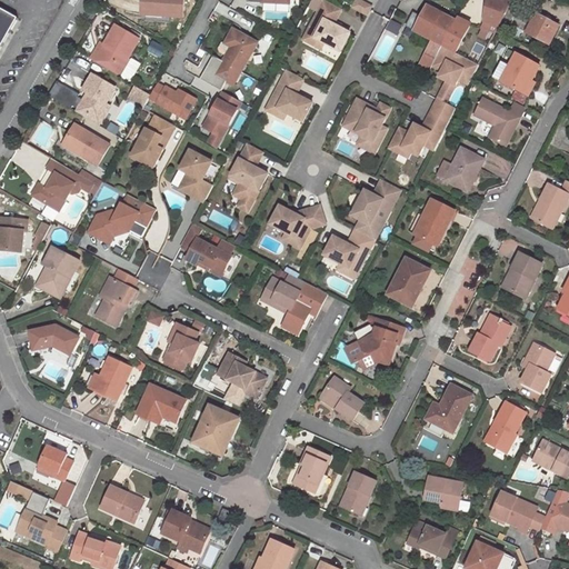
[(142,0),(141,16),(183,19),(185,0),(162,0),(163,0),(158,0),(142,0)]
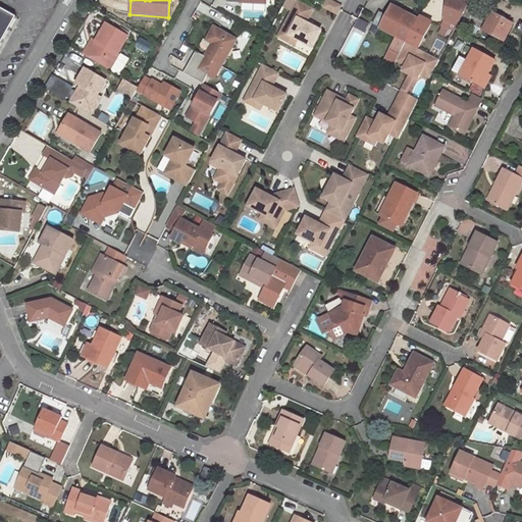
[(334,0),(326,0),(324,6),(338,14),(344,4),(334,0)]
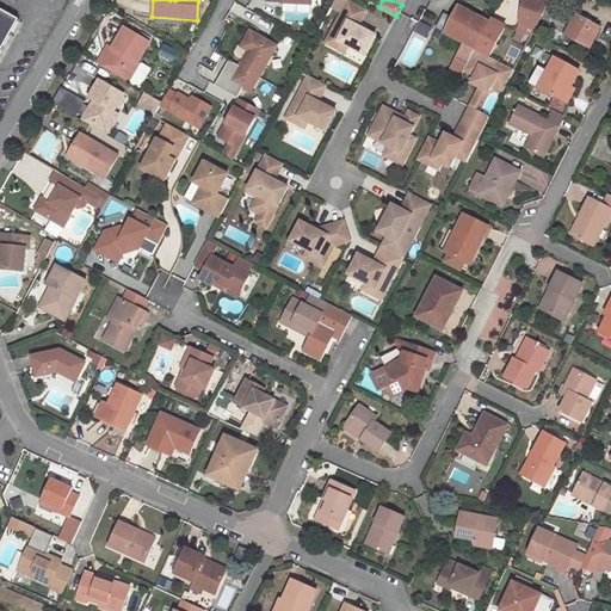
[(522,0),(517,22),(520,24),(529,28),(535,30),(549,0),(522,0)]
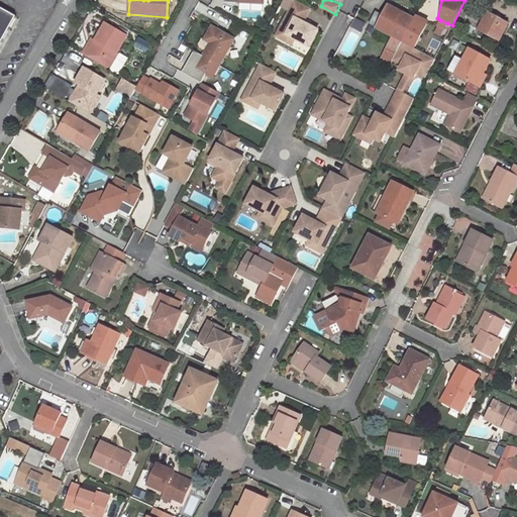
[(310,10),(294,1),(276,36),(284,40),(287,35),(295,39),(309,47),(318,30),(309,25),(303,22),(304,20),(310,10)]
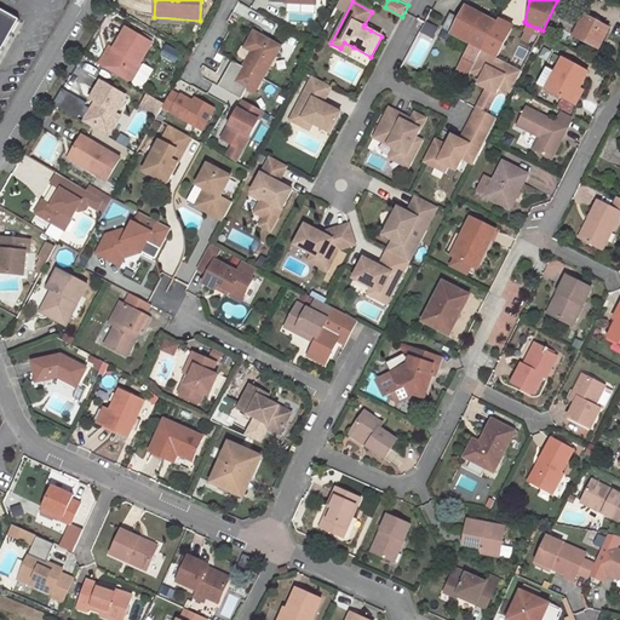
[(466,42),(482,51),(482,50),(497,22),(466,6),(460,18),(453,15),(446,29),(453,33),(452,35),(466,42)]
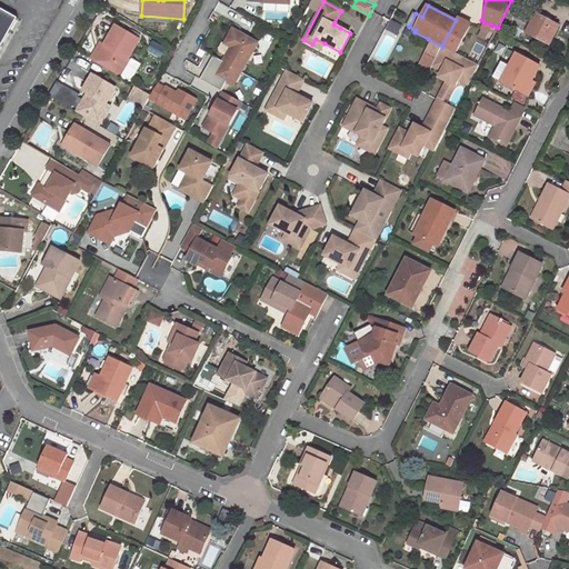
[(0,51),(18,20),(0,9),(0,51)]
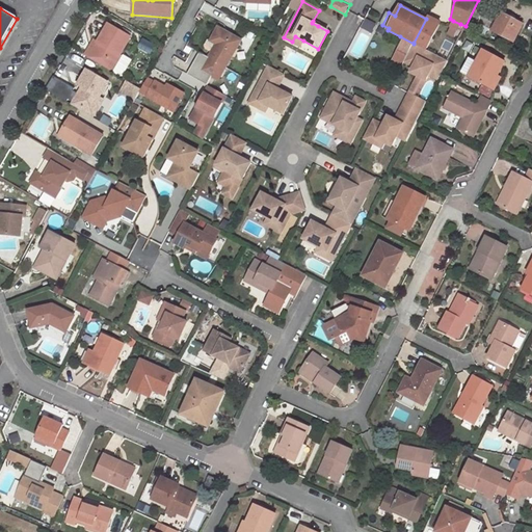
[(470,19),(480,24),(484,14),(475,9),(470,19)]
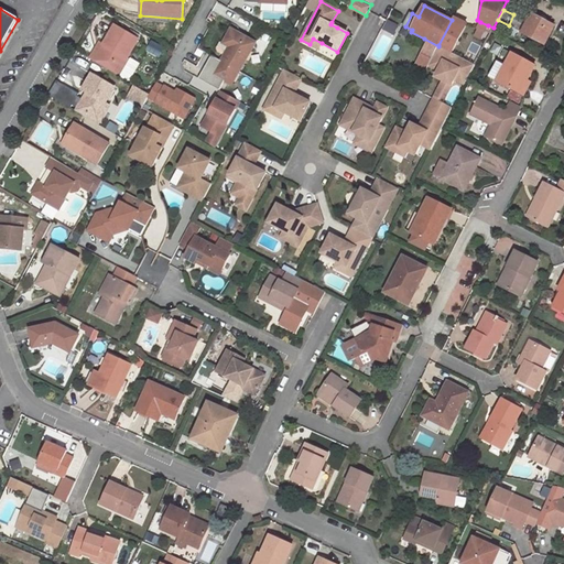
[(522,33),(544,45),(555,25),(532,13),(522,33)]
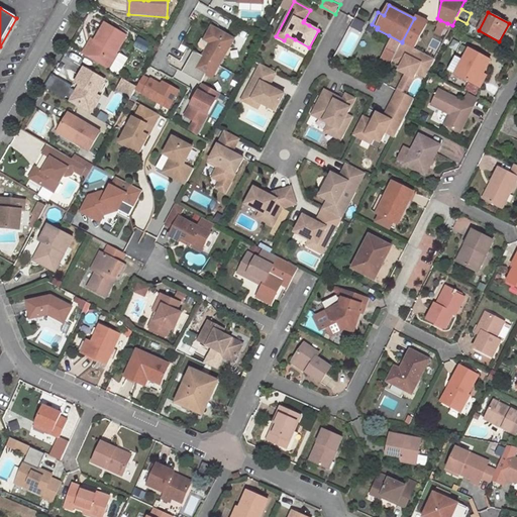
[(428,22),(416,16),(414,18),(402,41),(403,42),(414,48),(428,22)]
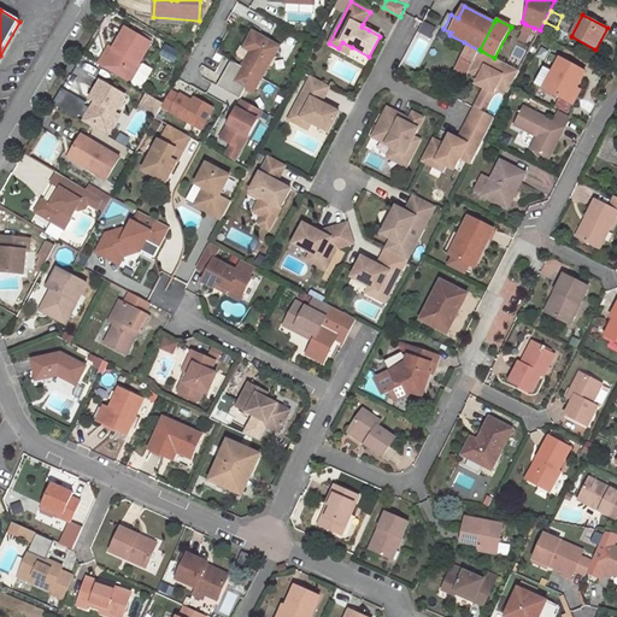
[(433,36),(436,27),(424,22),(421,31),(433,36)]
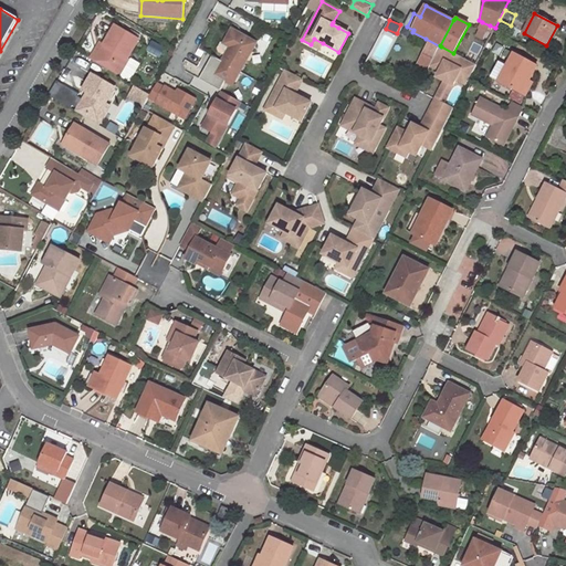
[(479,29),(486,32),(490,25),(482,22),(479,29)]
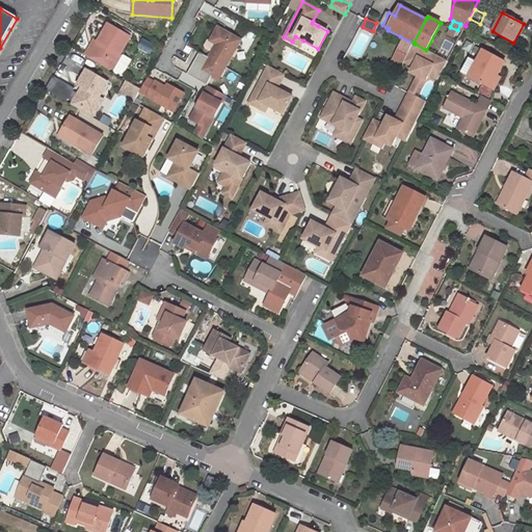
[(87,58),(110,71),(120,54),(130,37),(108,24),(97,42),(98,42),(101,44),(98,49),(95,47),(87,58)]
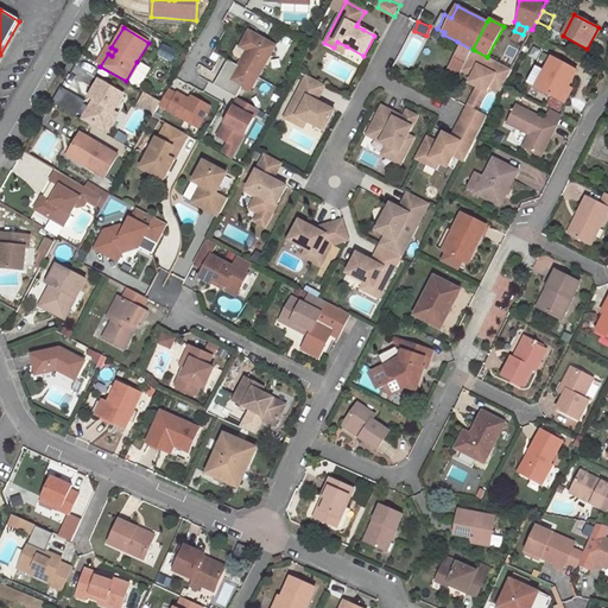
[(545,35),(556,40),(559,33),(549,27),(545,35)]
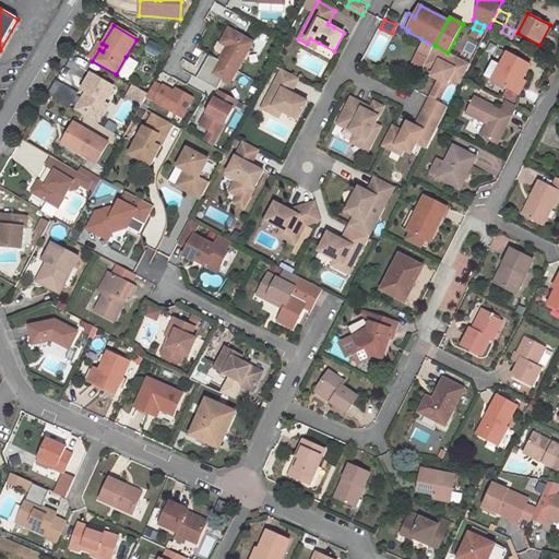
[(229,84),(252,43),(229,30),(222,44),(227,47),(223,56),(212,74),(223,81),(229,84)]
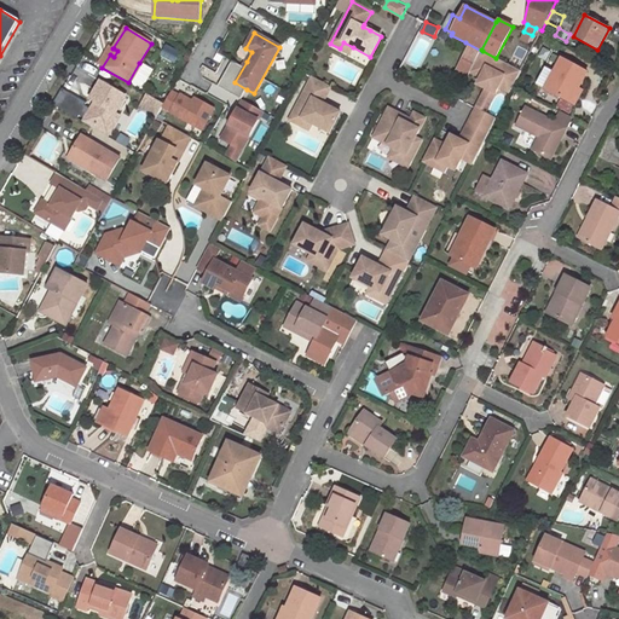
[(353,47),(343,42),(340,48),(350,53),(353,47)]
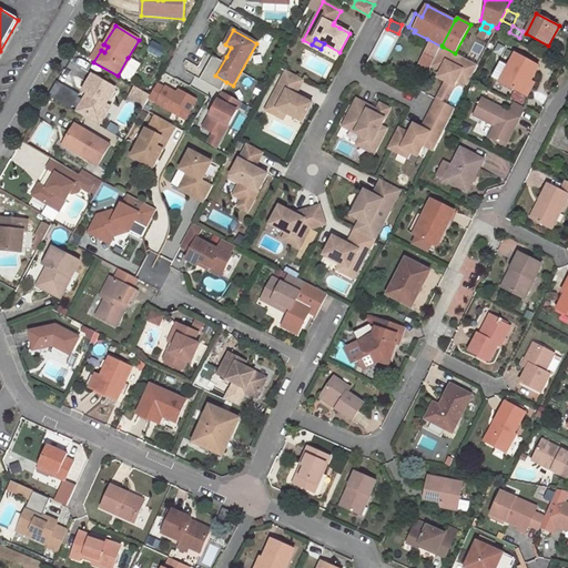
[(421,51),(435,59),(442,47),(427,39),(421,51)]
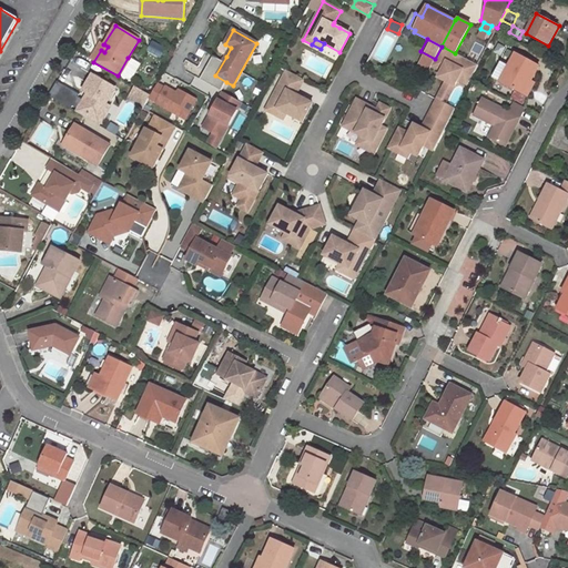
[(100,42),(90,60),(93,62),(101,50),(104,52),(108,47),(104,44),(103,44),(100,42)]
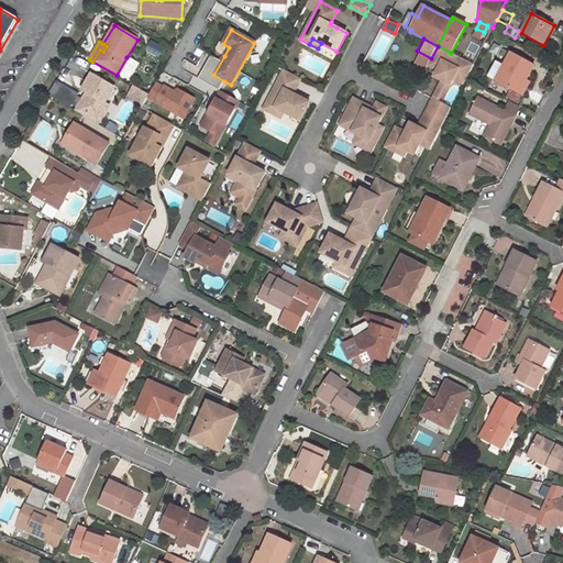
[(216,48),(217,53),(224,56),(229,47),(223,44),(220,42),(216,48)]
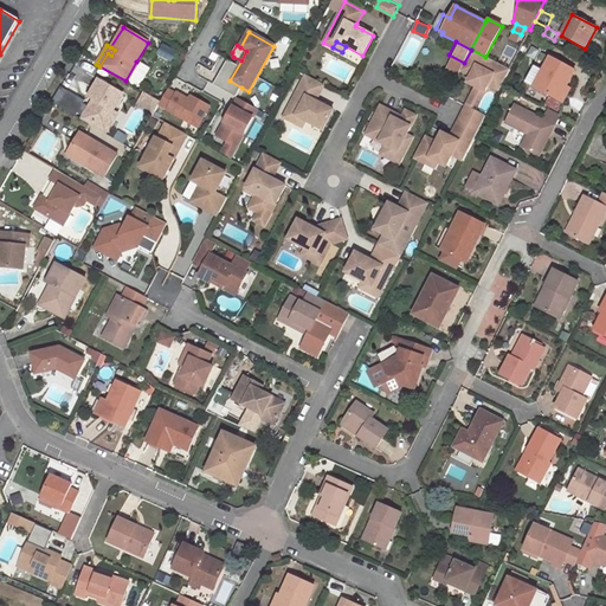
[(485,57),(472,50),(463,66),(474,72),(472,77),(469,83),(476,88),(471,98),(479,103),(489,85),(494,76),(504,81),(510,70),(485,57)]
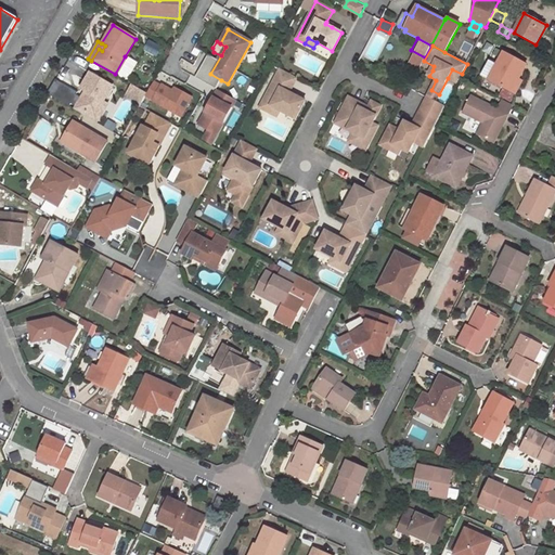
[(404,63),(418,71),(425,57),(411,50),(404,63)]
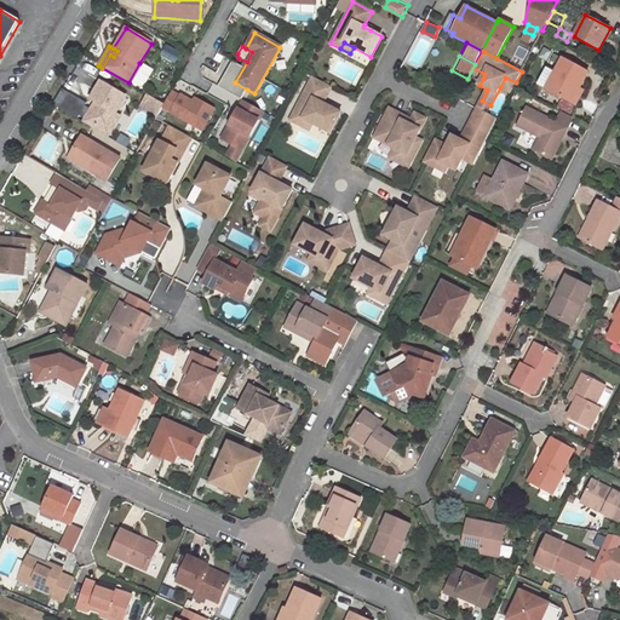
[(556,72),(546,90),(572,103),(580,89),(589,72),(563,58),(556,72)]
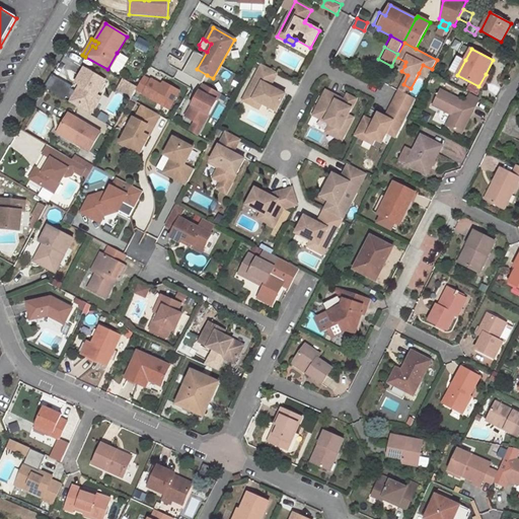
[(117,53),(107,69),(109,71),(120,54),(117,53)]
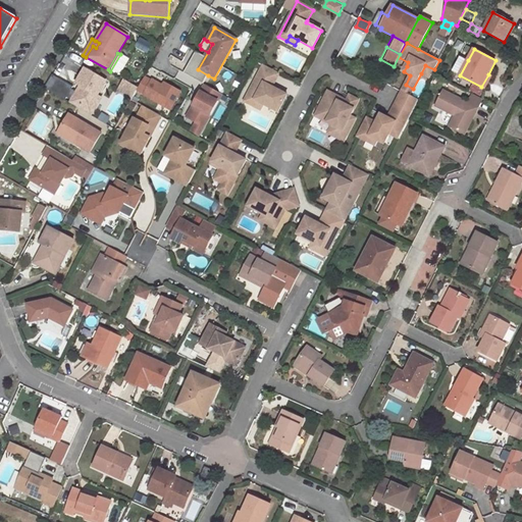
[(461,56),(453,71),(460,75),(468,60),(461,56)]
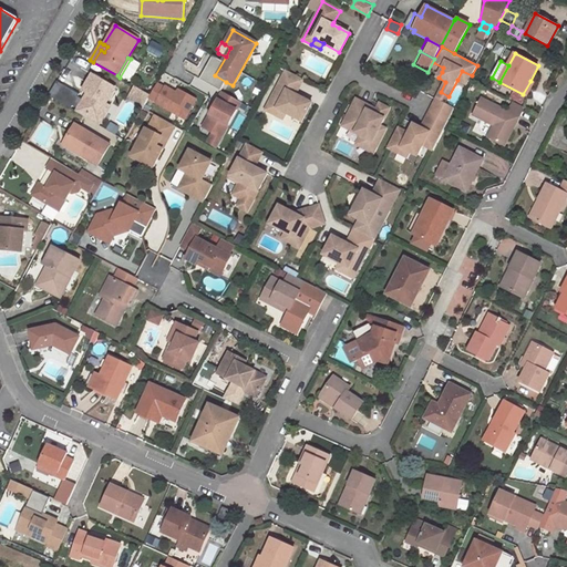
[(443,68),(433,62),(432,66),(442,72),(443,68)]
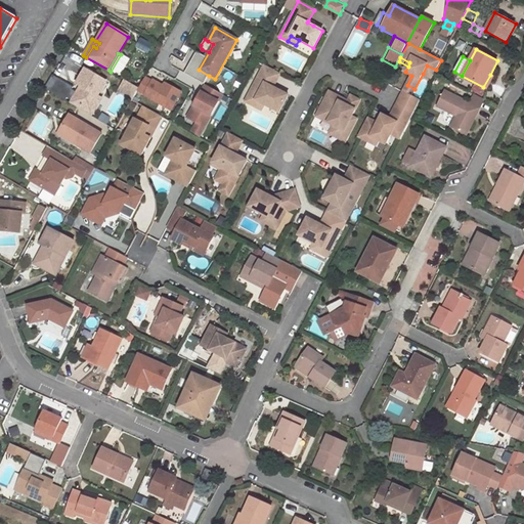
[(432,79),(436,70),(427,66),(423,74),(432,79)]
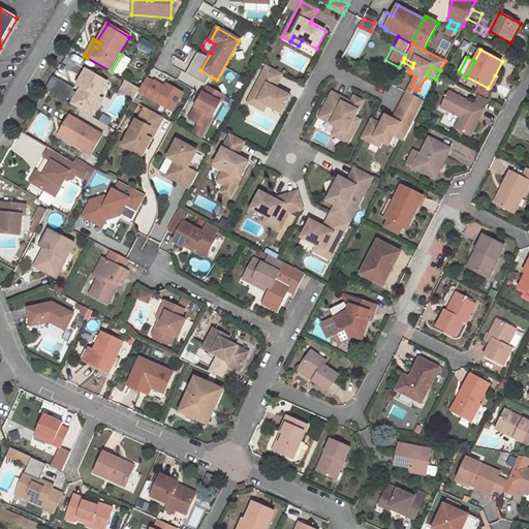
[(282,75),(267,67),(248,102),(255,107),(258,101),(267,105),(282,114),(291,96),(281,91),(276,89),(277,86),(282,75)]
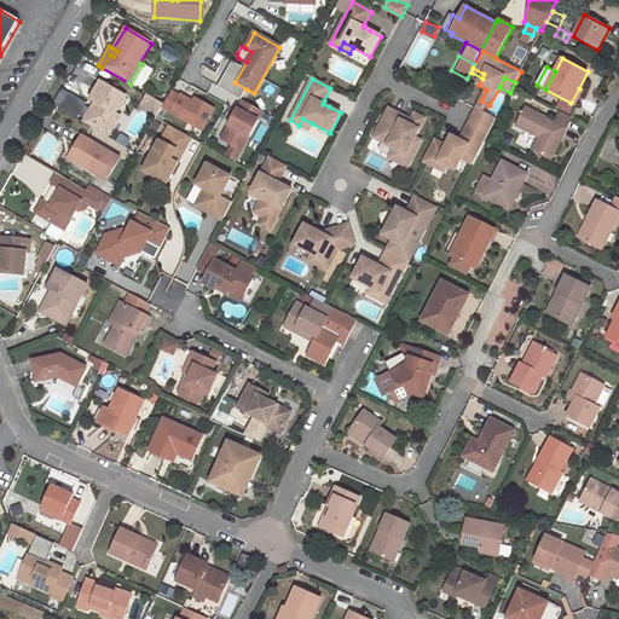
[(100,80),(90,97),(94,100),(85,117),(110,132),(120,114),(115,111),(126,94),(100,80)]
